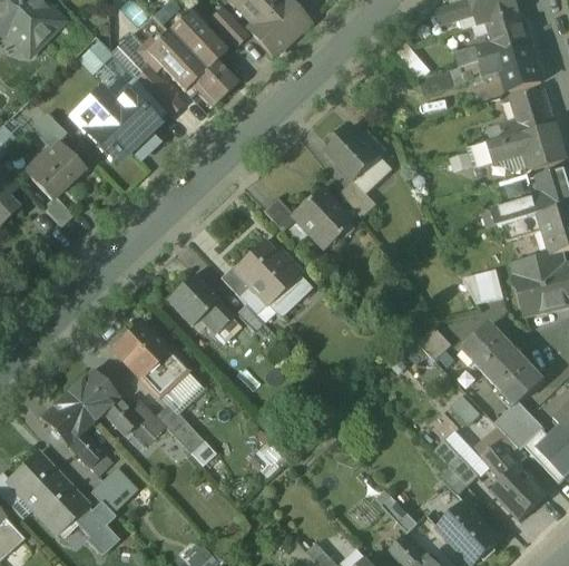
[(0,0),(0,33),(23,35),(37,47),(61,22),(38,0),(0,0)]
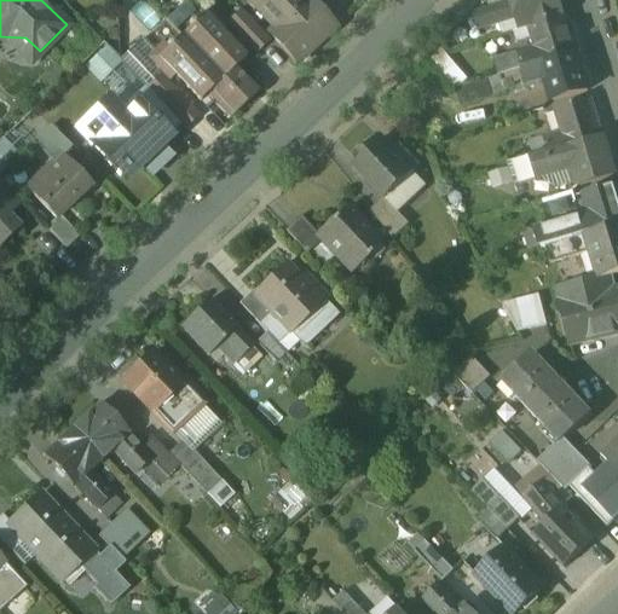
[(247,0),(272,27),(300,0),(247,0)]
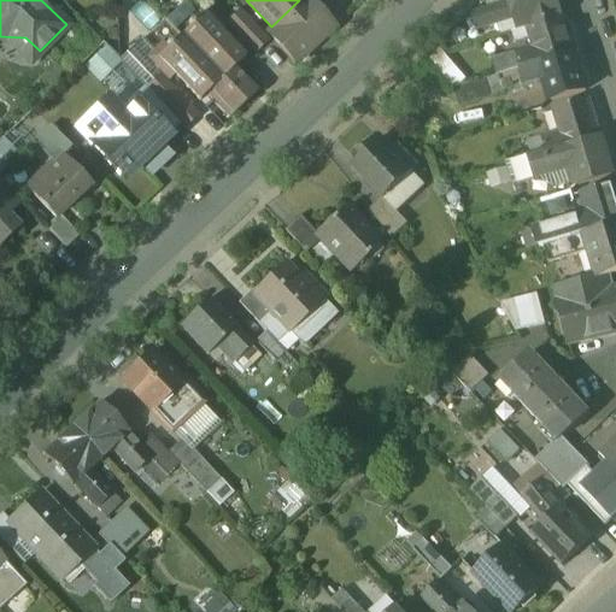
[(271,27),(267,33),(294,60),(295,60),(333,25),(309,0),(299,0),(271,27)]
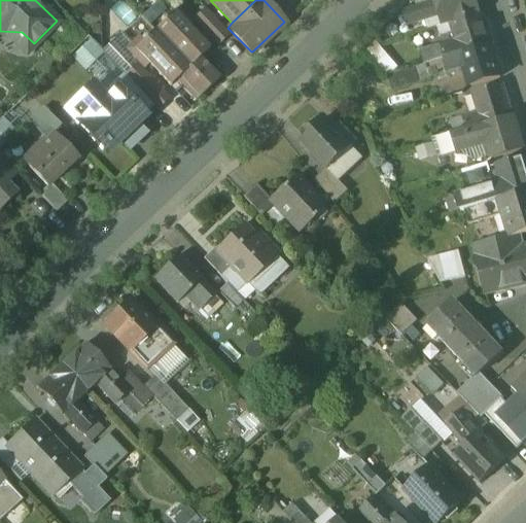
[(434,0),(434,1),(439,14),(441,23),(451,20),(479,10),(476,0),(434,0)]
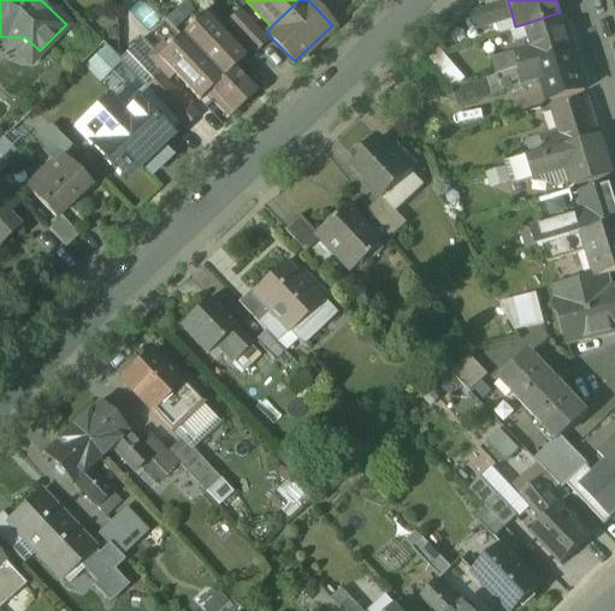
[(508,1),(483,10),(488,25),(513,17),(508,1)]
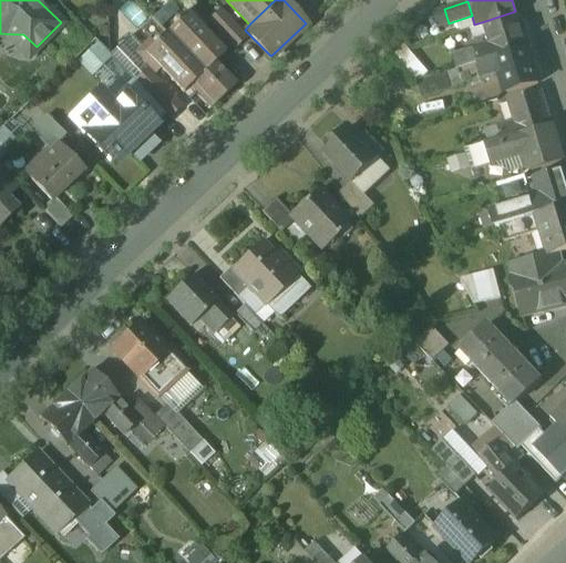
[(246,37),(218,8),(206,19),(234,48),(246,37)]
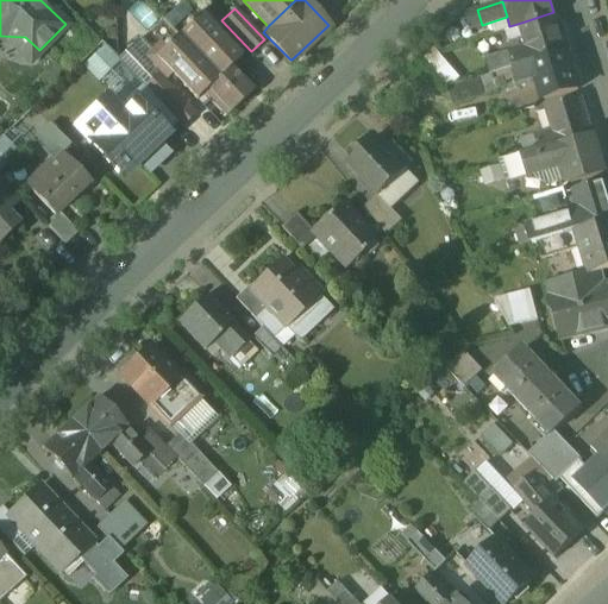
[(553,12),(521,23),(526,42),(532,60),(565,49),(553,12)]
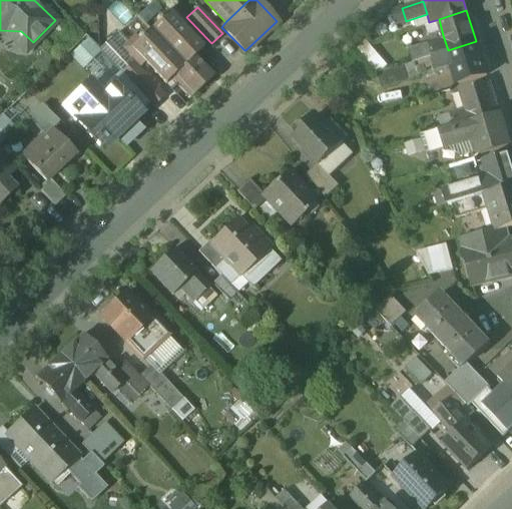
[(157,21),(141,36),(138,33),(136,35),(139,38),(130,46),(165,82),(171,76),(182,88),(185,85),(193,93),(212,75),(193,55),(202,47),(168,11),(159,19),(157,16),(155,18),(157,21)]
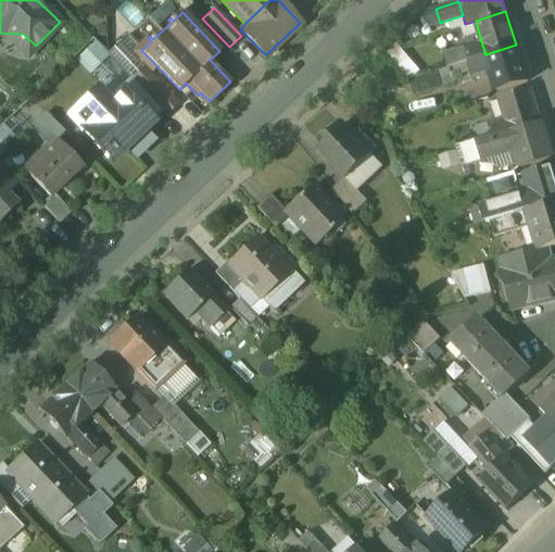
[(480,38),(464,44),(468,59),(486,54),(480,38)]
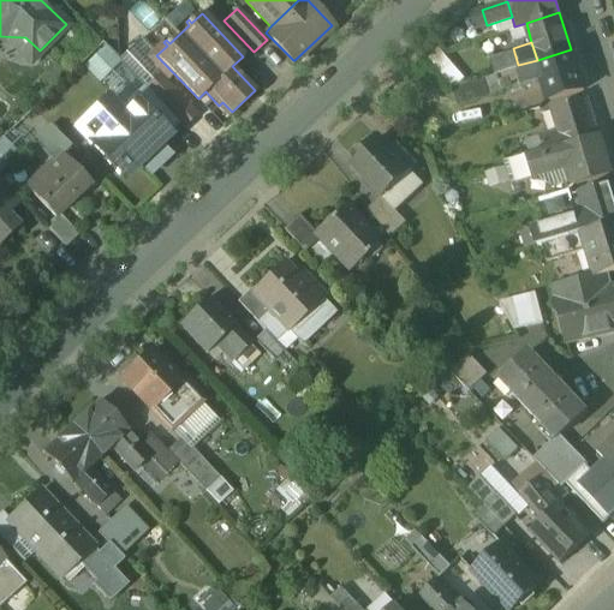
[(105,43),(93,55),(93,57),(87,63),(95,71),(96,72),(99,72),(101,72),(103,72),(105,71),(118,58),(105,43)]
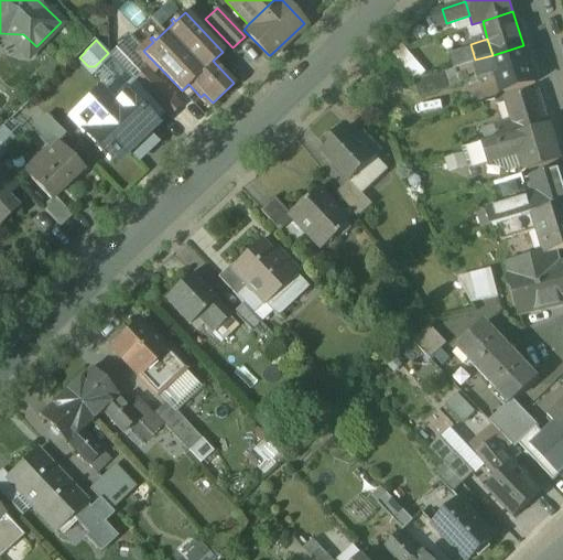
[(471,44),(461,46),(466,63),(475,60),(471,44)]
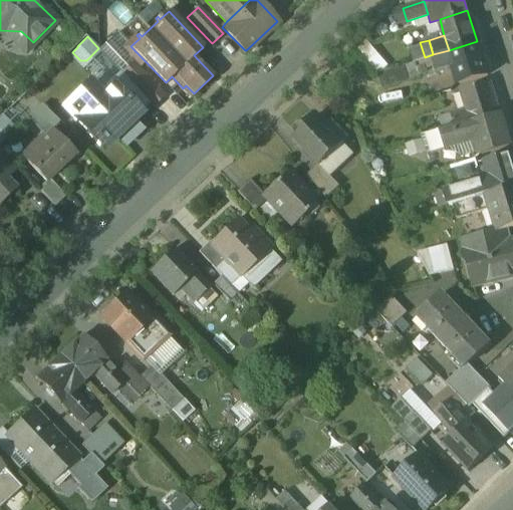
[(486,71),(477,41),(449,50),(453,62),(458,80),(486,71)]
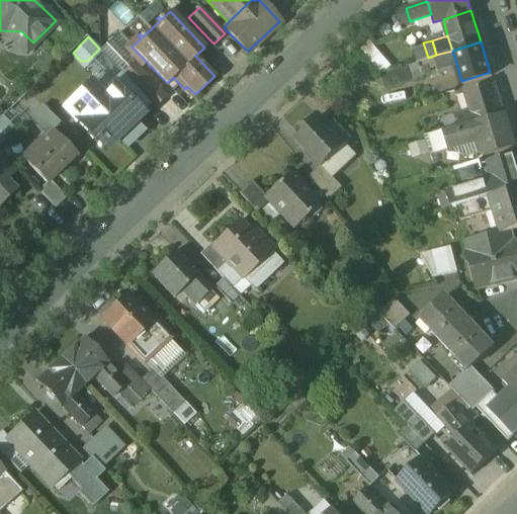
[(452,51),(436,55),(440,68),(456,63),(452,51)]
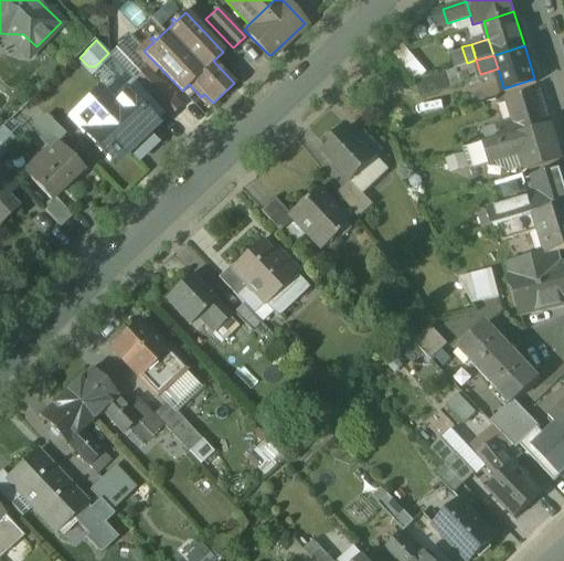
[(467,63),(444,70),(447,80),(463,75),(465,80),(480,74),(476,60),(467,63)]
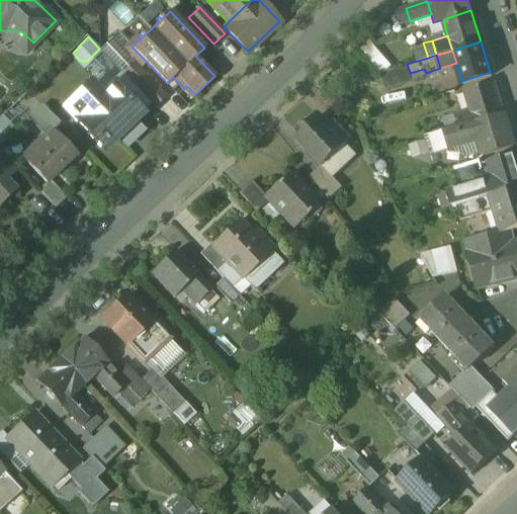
[(166,95),(133,61),(122,71),(155,106),(166,95)]
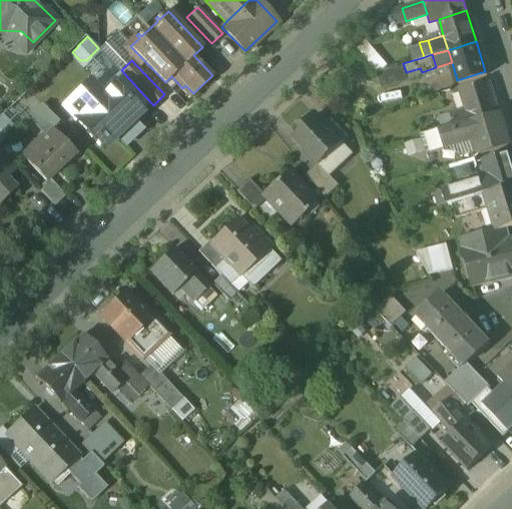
[(487,80),(460,88),(465,105),(469,119),(497,111),(487,80)]
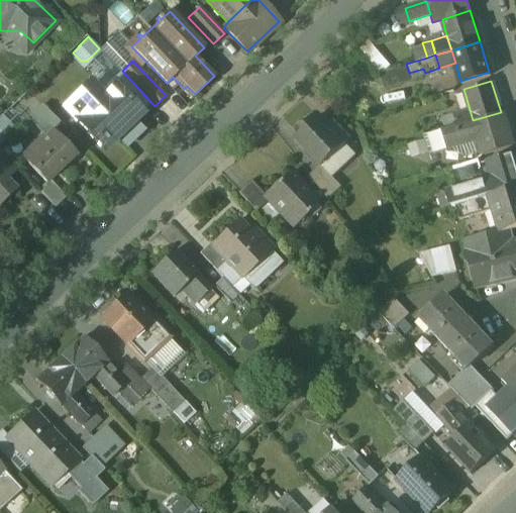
[(89,82),(63,107),(102,148),(116,134),(121,139),(131,129),(129,123),(141,111),(115,83),(102,95),(89,82)]
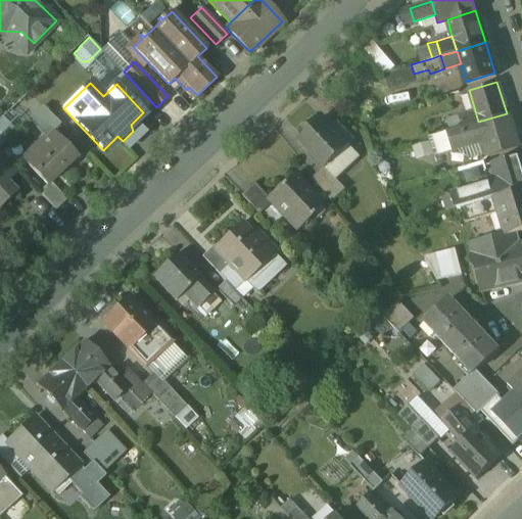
[(56,120),(42,105),(35,112),(48,127),(56,120)]
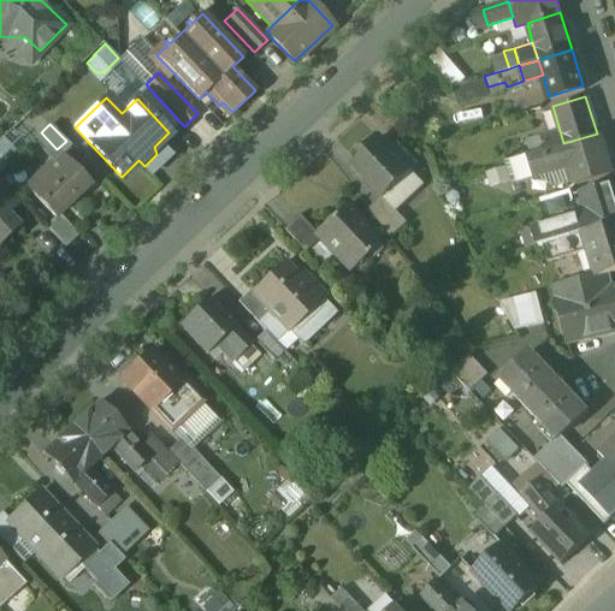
[(0,165),(29,144),(15,125),(0,135),(0,165)]
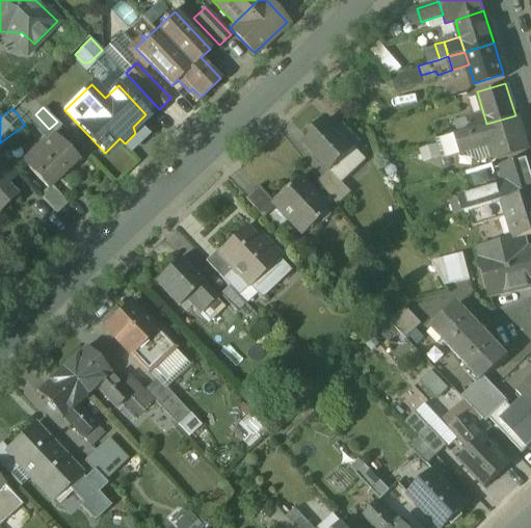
[(482,109),(466,114),(471,129),(486,124),(482,109)]
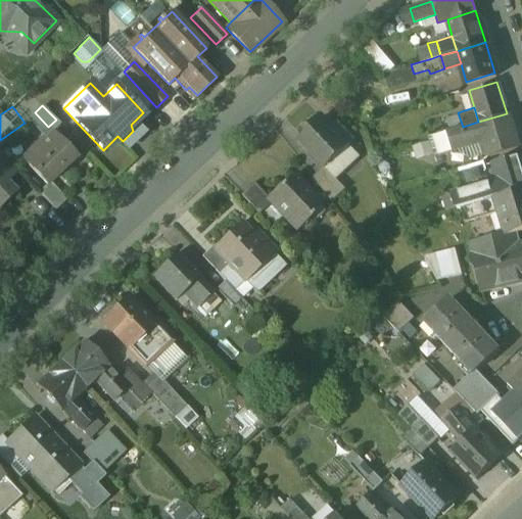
[(517,146),(507,113),(478,122),(483,139),(488,153),(487,154),(517,146)]
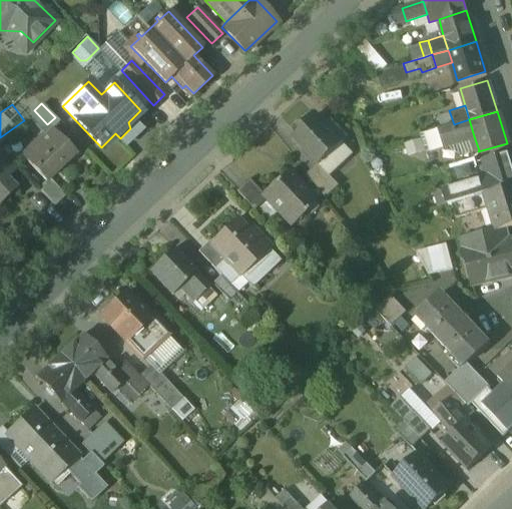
[(342,134),(329,121),(325,126),(314,114),(291,137),(317,164),(317,163),(339,142),(337,139),(342,134)]
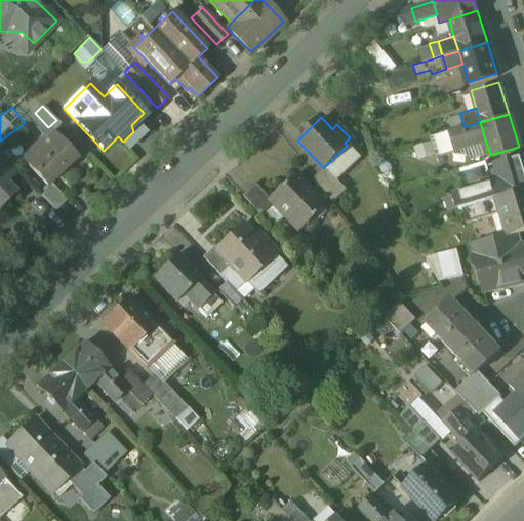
[(465,127),(435,136),(440,154),(485,139),(480,122),(465,127)]
